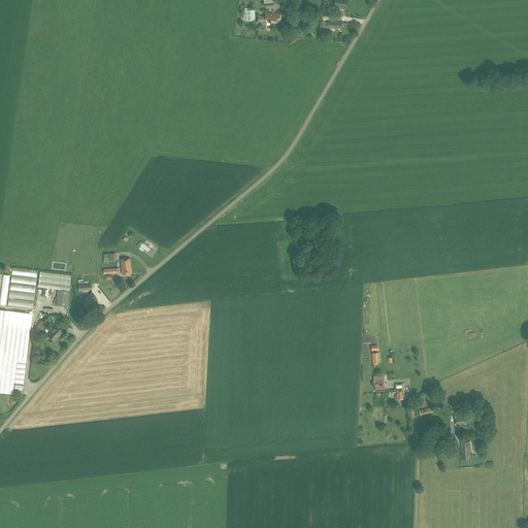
[(335,0),(334,7),(347,9),(348,0),(335,0)]
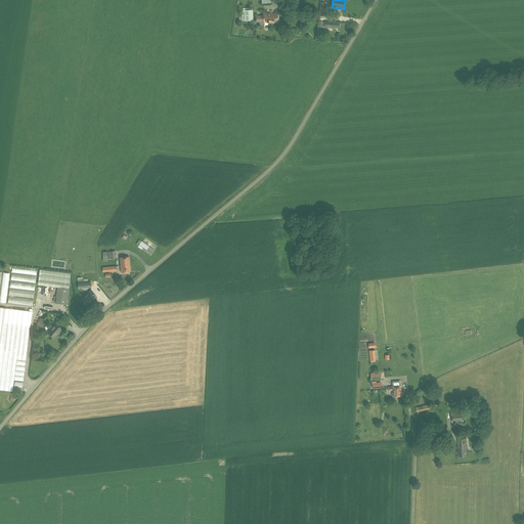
[(263,22),(263,23),(271,23),(278,22),(277,13),(271,13),(263,13),(263,15),(256,15),(256,22),(263,22)]
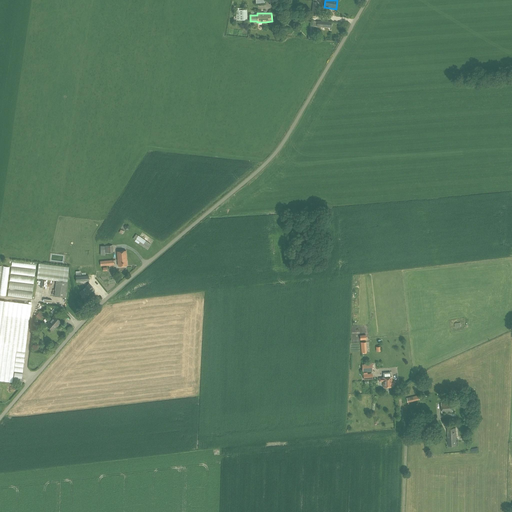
[(134,241),(147,250),(151,244),(136,234),(133,239),(135,240),(134,241)]
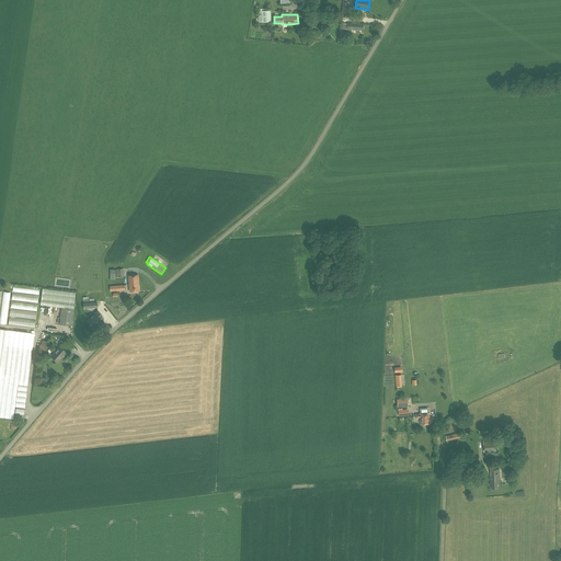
[(110,270),(110,279),(115,279),(115,277),(124,277),(124,268),(115,270),(110,270)]
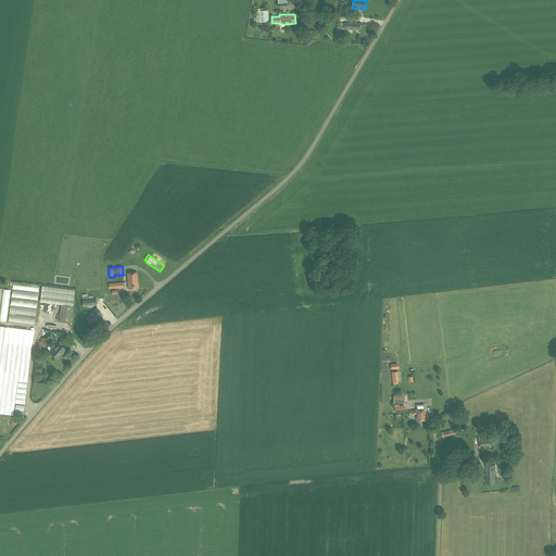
[(127,273),(128,289),(138,288),(137,272),(127,273)]
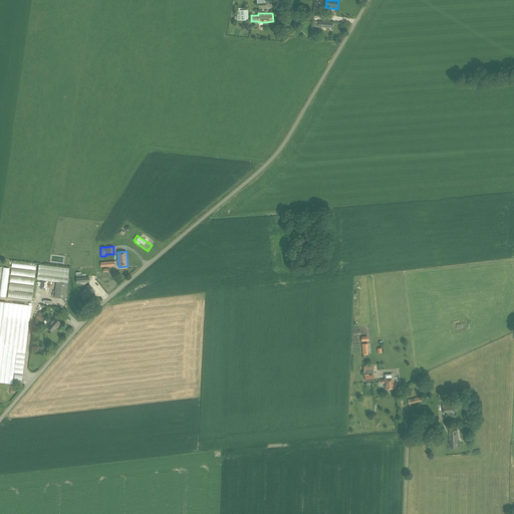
[(37,279),(67,282),(69,268),(39,264),(37,279)]
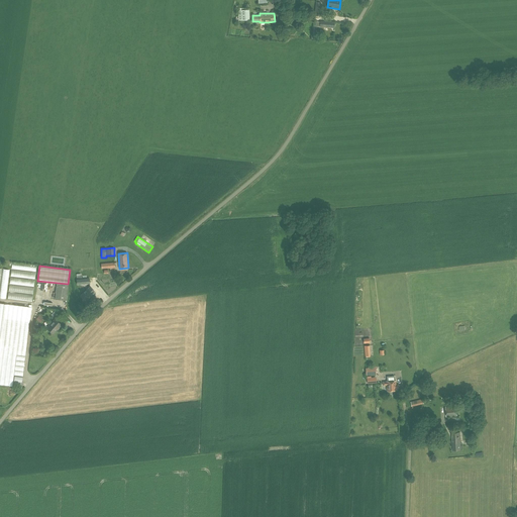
[(11,285),(35,287),(36,281),(37,273),(38,269),(13,267),(13,271),(12,271),(12,278),(11,285)]
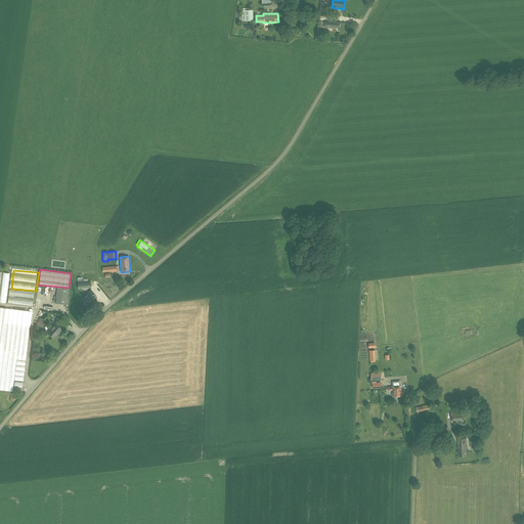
[(55,303),(68,304),(70,289),(58,287),(55,303)]
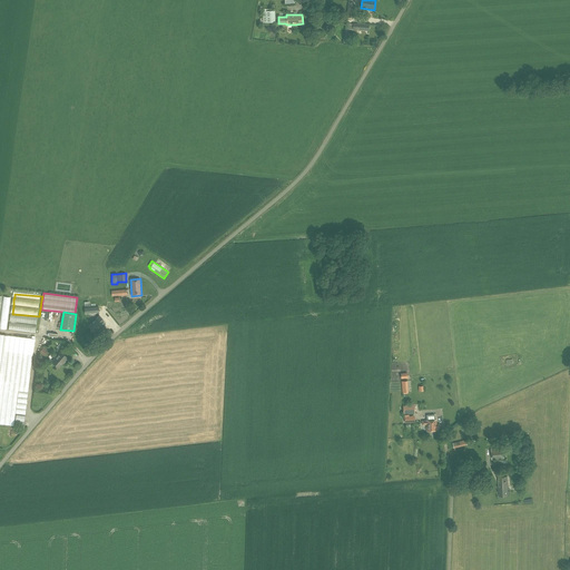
[(89,325),(95,332),(105,322),(99,315),(89,325)]
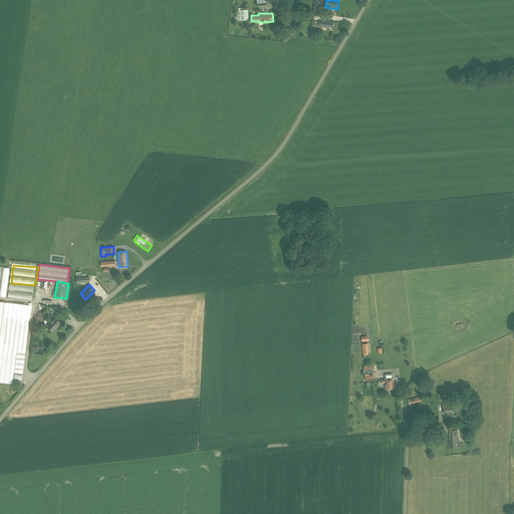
[(26,300),(27,295),(10,292),(9,297),(26,300)]
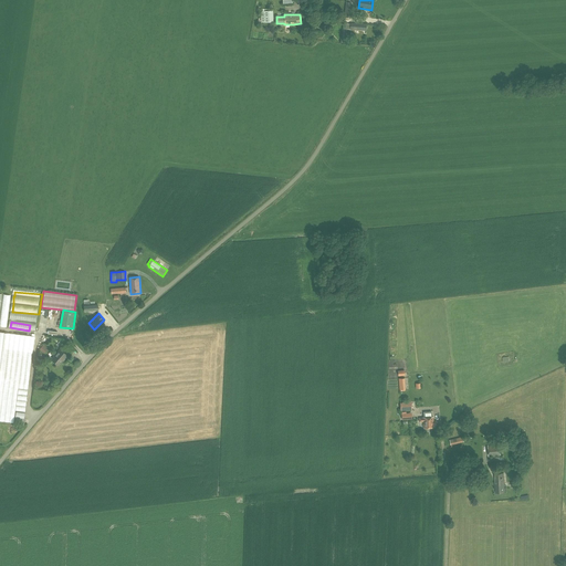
[(31,390),(37,333),(33,333),(32,334),(11,332),(10,345),(8,345),(7,358),(8,358),(8,360),(4,360),(3,370),(16,371),(13,399),(19,400),(18,407),(21,407),(21,411),(27,412),(29,390),(31,390)]
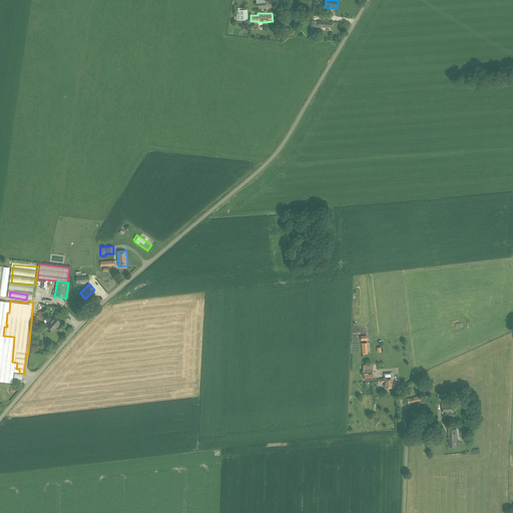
[(46,325),(53,331),(61,322),(54,316),(46,325)]
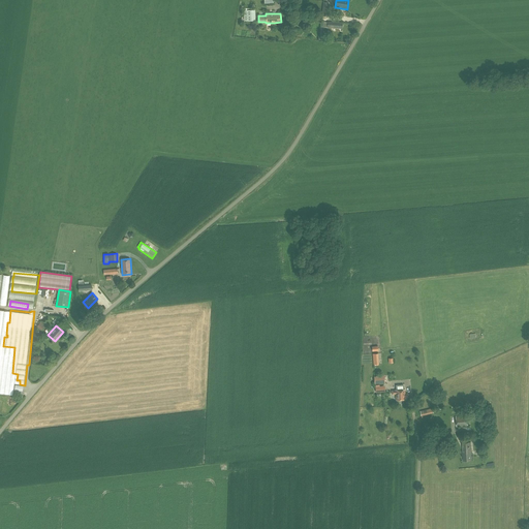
[(406,393),(405,393),(405,390),(404,390),(403,385),(396,385),(397,391),(393,391),(393,393),(396,393),(396,400),(406,399),(405,395),(407,394),(406,393)]
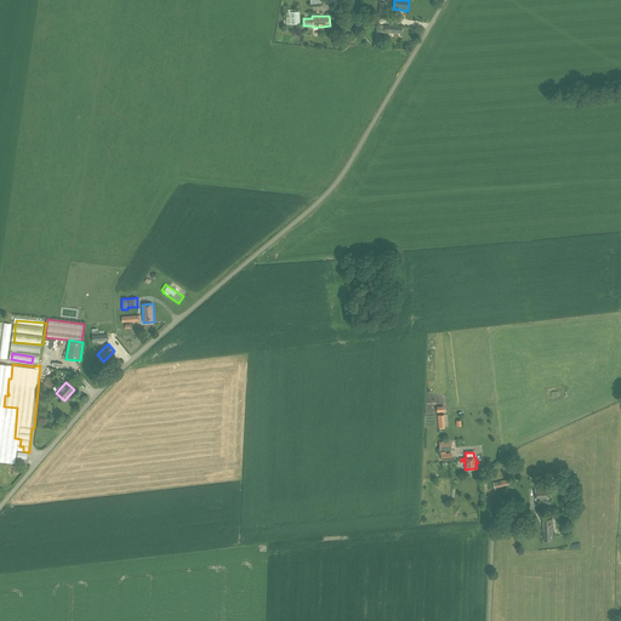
[(535,489),(536,501),(550,500),(548,488),(535,489)]
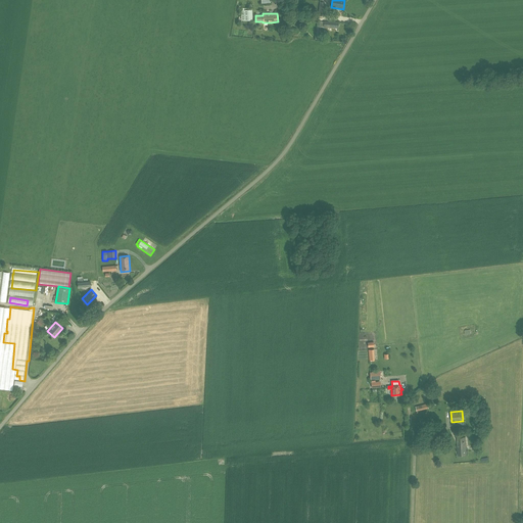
[(458,449),(458,456),(467,455),(466,449),(465,437),(457,438),(458,449)]
